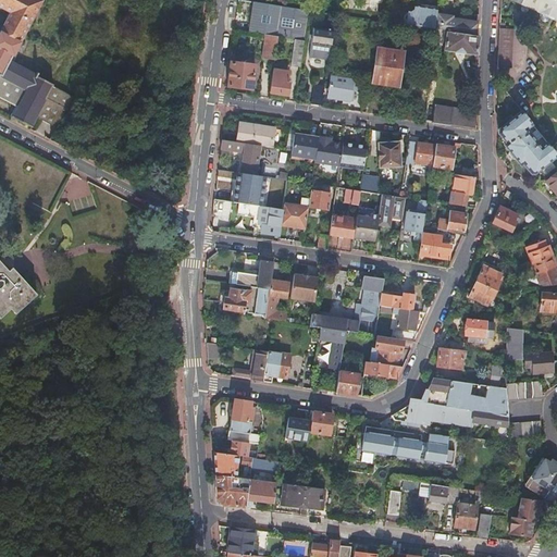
[(41,0),(0,0),(0,98),(16,107),(10,120),(32,131),(33,130),(32,128),(37,119),(58,130),(73,98),(52,87),(53,86),(50,85),(38,77),(38,76),(39,75),(38,73),(37,73),(36,75),(10,61),(12,56),(13,56),(14,54),(41,1),(41,0)]
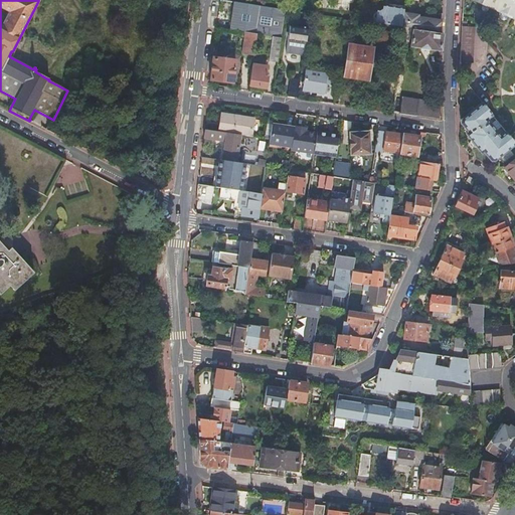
[(514,2),(510,0),(471,0),(514,20),(514,2)]
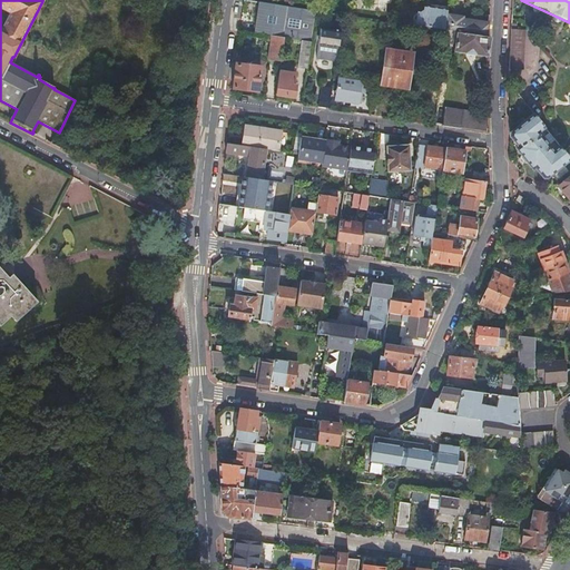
[(288,8),(259,3),(255,33),(273,37),(285,39),(302,41),(311,42),(315,12),(288,9),(288,8)]
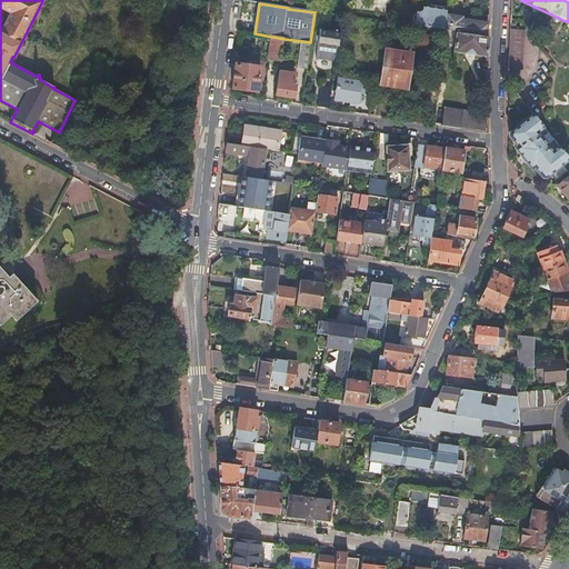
[(413,26),(443,30),(446,15),(447,11),(421,7),(421,10),(418,12),(415,11),(413,26)]
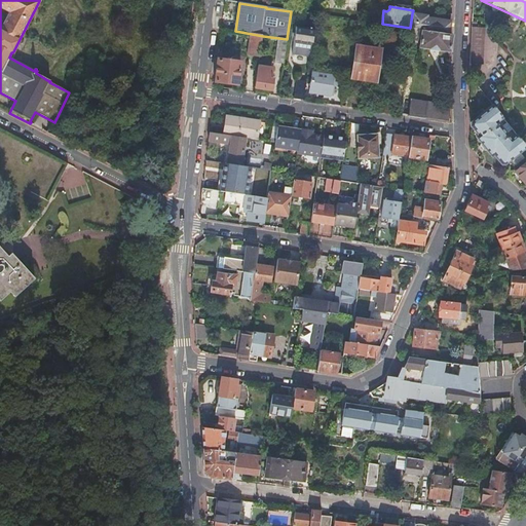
[(410,28),(414,29),(422,30),(422,31),(451,35),(451,24),(427,21),(428,17),(428,16),(412,13),(410,28)]
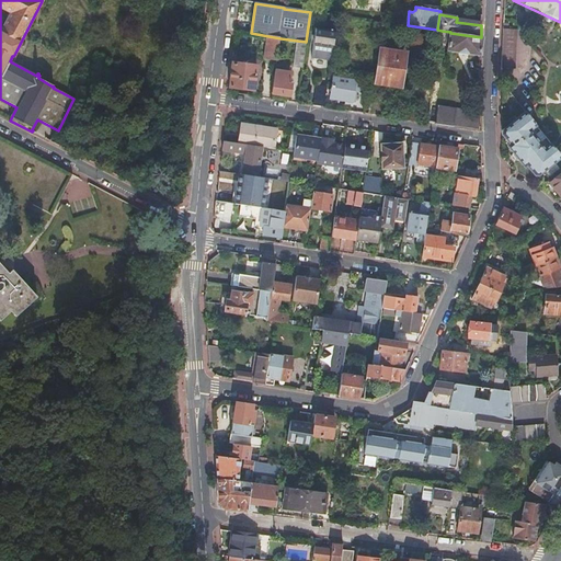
[(508,25),(503,24),(501,69),(515,70),(516,31),(508,30),(508,25)]
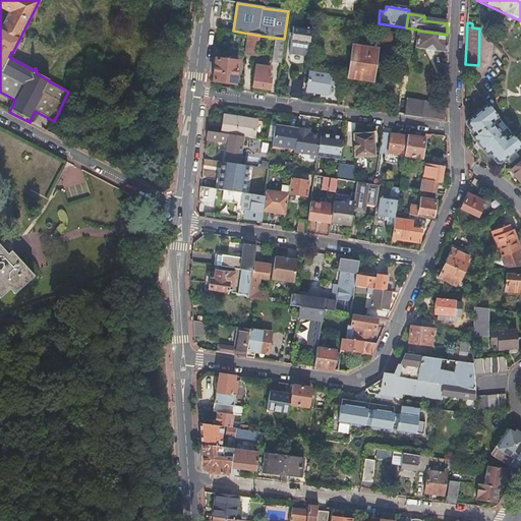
[(291,42),(309,44),(311,30),(293,26),(291,42)]
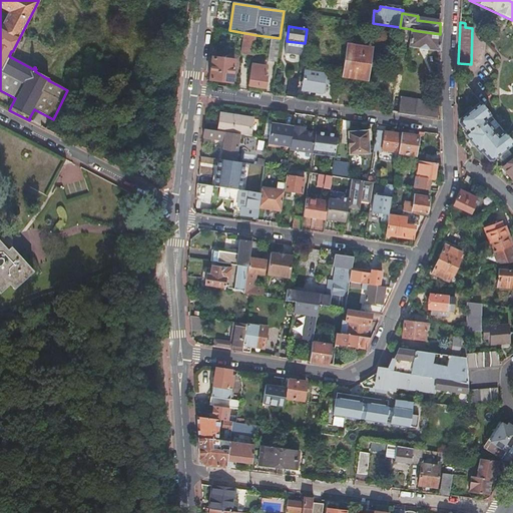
[(440,34),(412,30),(410,46),(439,50),(440,34)]
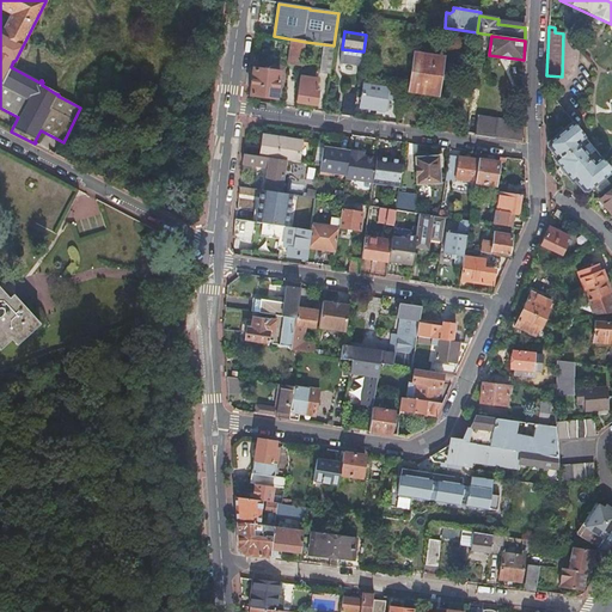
[(306,42),(293,40),(288,63),(301,66),(306,42)]
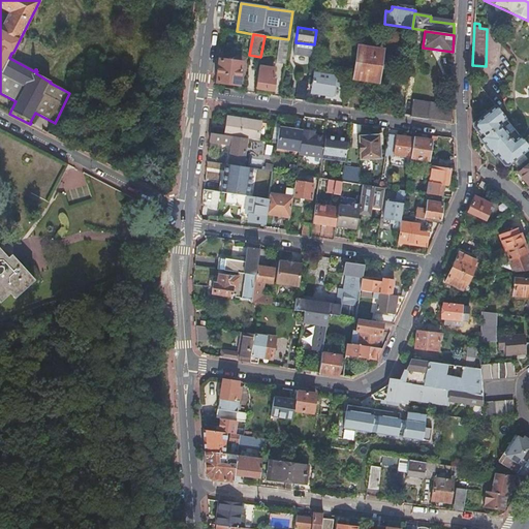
[(285,64),(289,39),(288,39),(280,38),(276,63),(285,64)]
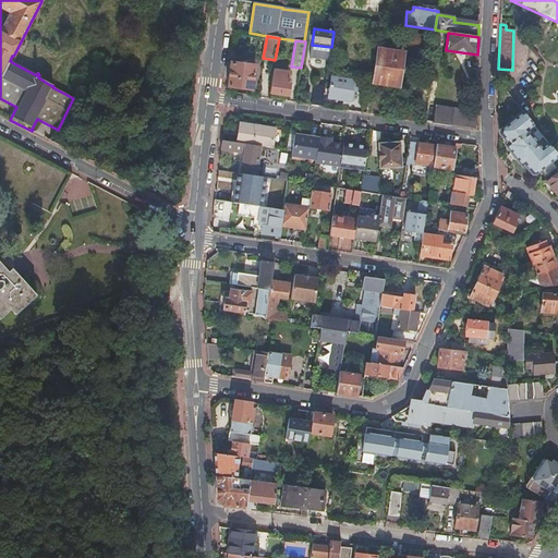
[(401,88),(405,51),(378,48),(373,84),(401,88)]
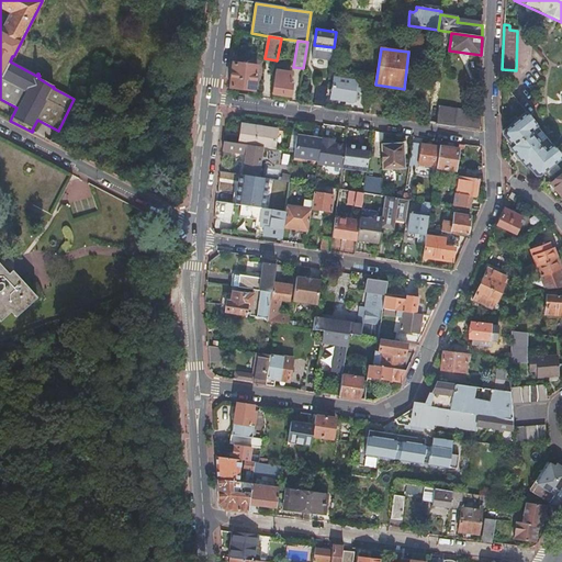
[(248,66),(233,64),(229,88),(254,91),(254,93),(258,93),(262,63),(251,62),(251,58),(249,58),(248,66)]
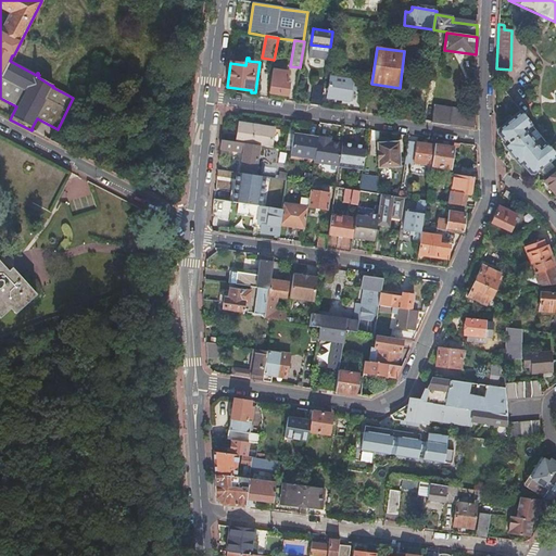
[(288,73),(272,71),(268,93),(287,96),(289,84),(287,83),(288,73)]
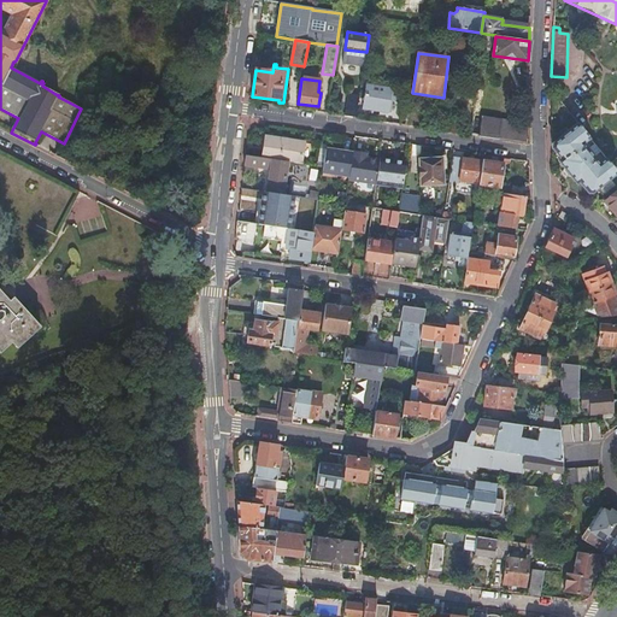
[(366,84),(363,109),(371,110),(371,113),(376,115),(378,111),(387,112),(389,100),(388,100),(389,99),(403,100),(404,90),(366,84)]
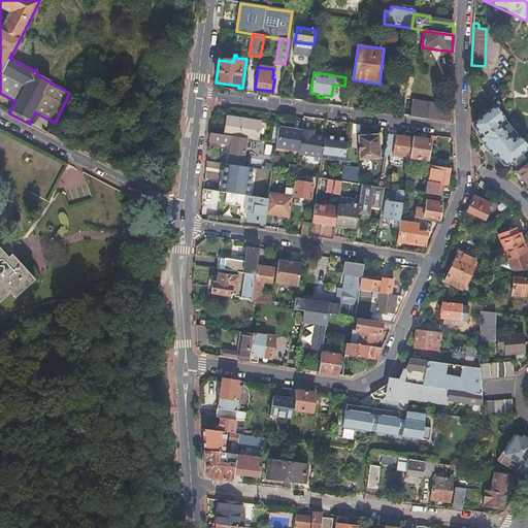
[(295,99),(304,101),(307,81),(299,80),(295,99)]
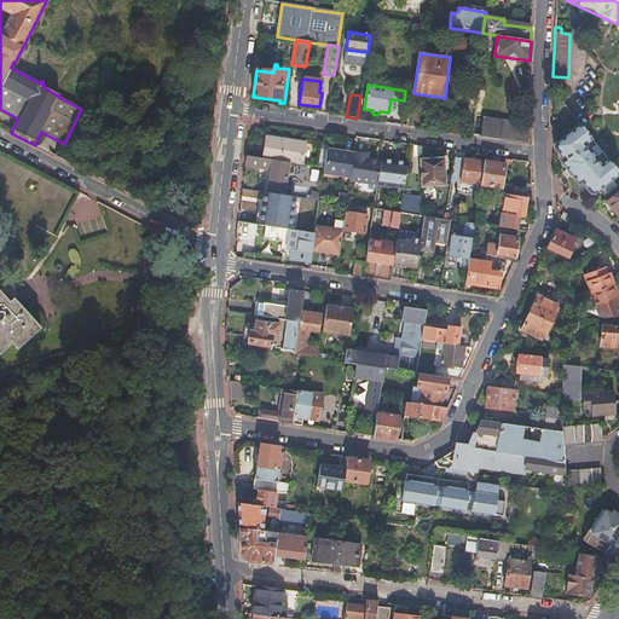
[(528,126),(474,117),(472,136),(530,144),(528,126)]
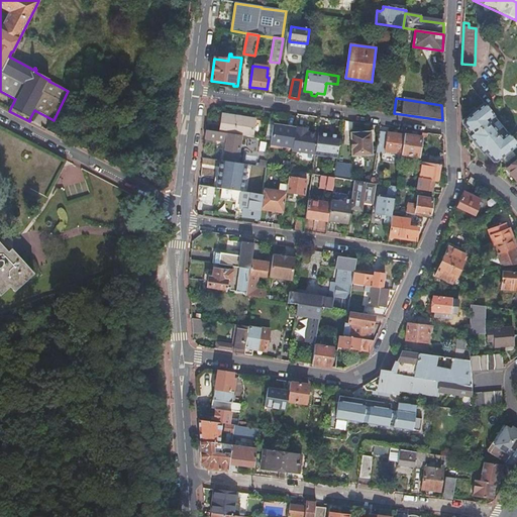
[(497,163),(516,144),(516,143),(511,137),(508,133),(502,138),(488,121),(494,116),(484,104),(462,121),(462,124),(471,133),(469,135),(484,153),(486,152),(491,159),(493,162),(497,163)]
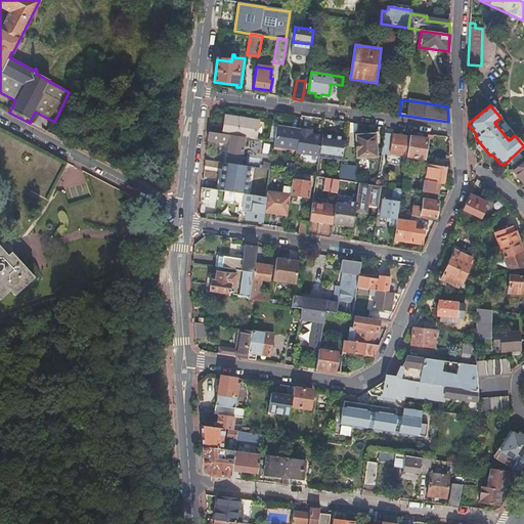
[(225,117),(222,134),(246,138),(257,139),(259,122),(225,117)]
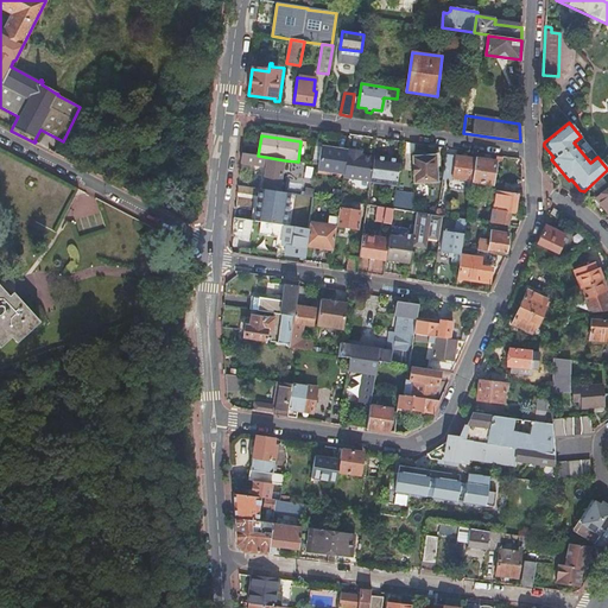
[(318,169),(344,173),(348,152),(322,147),(318,165),(318,169)]
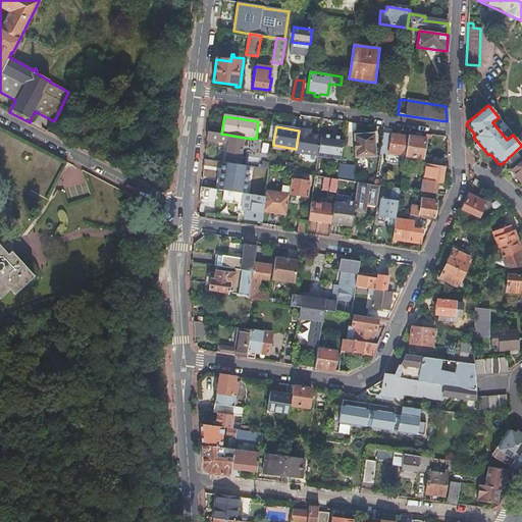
[(318,156),(320,143),(321,135),(310,134),(311,129),(307,129),(299,127),(299,131),(296,149),(296,153),(318,156)]
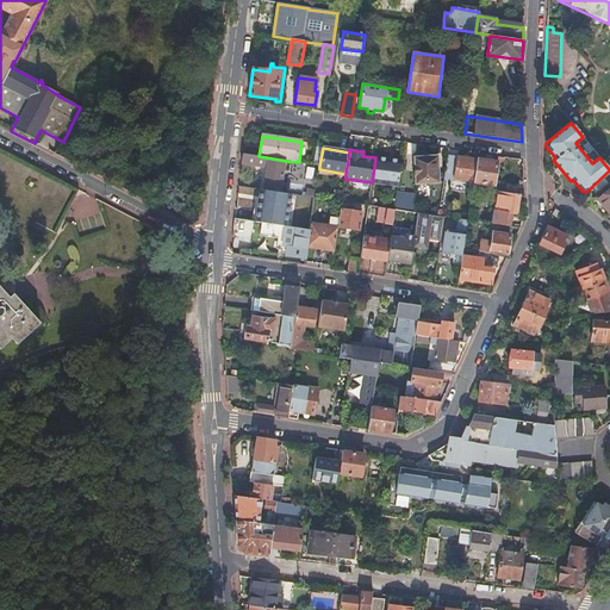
[(259,156),(243,154),(242,165),(268,169),(266,191),(281,193),(286,161),(259,156)]
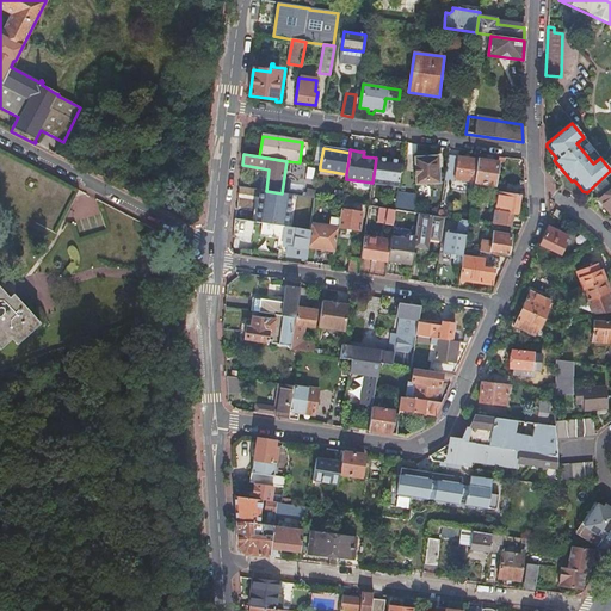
[(440,183),(439,155),(417,156),(418,184),(440,183)]
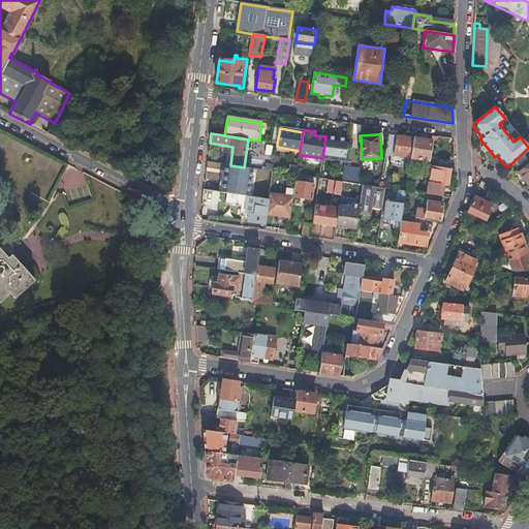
[(389,134),(385,156),(394,157),(394,156),(411,158),(414,138),(389,134)]
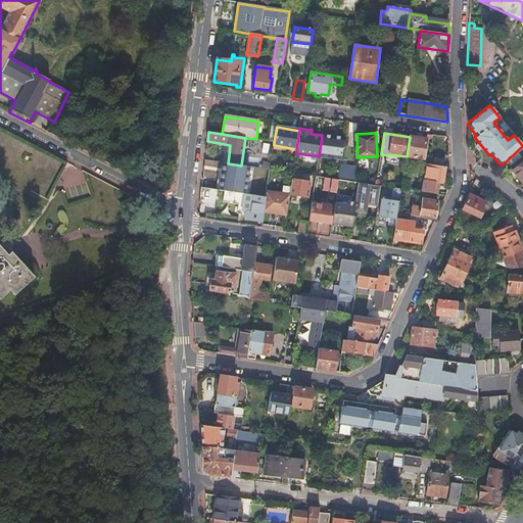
[(341,161),(342,154),(344,138),(328,136),(322,135),(321,143),(319,156),(319,158),(341,161)]
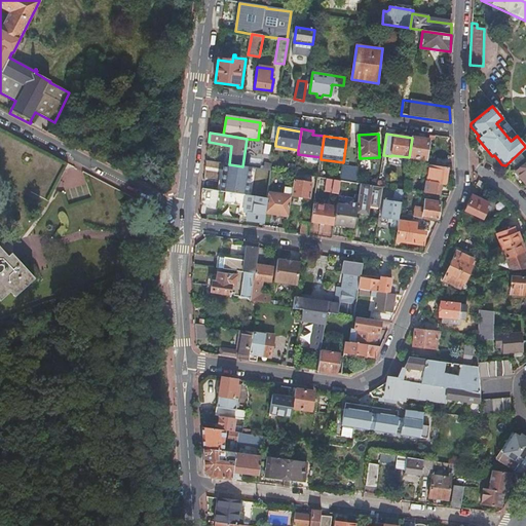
[(412,138),(409,157),(408,162),(425,164),(429,141),(412,138)]
